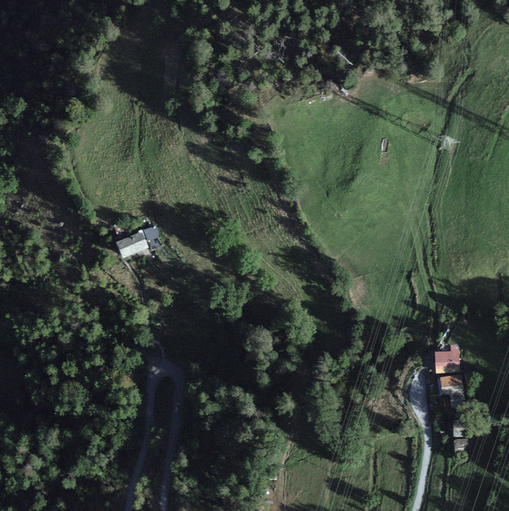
[(136,233),(111,243),(116,256),(141,246),(136,233)]
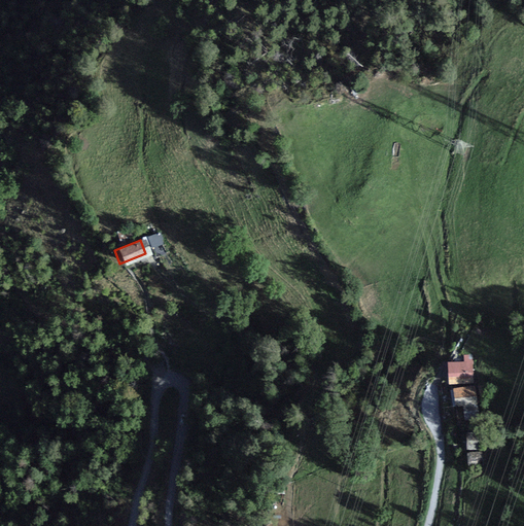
[(155,342),(168,354),(173,349),(161,337),(155,342)]
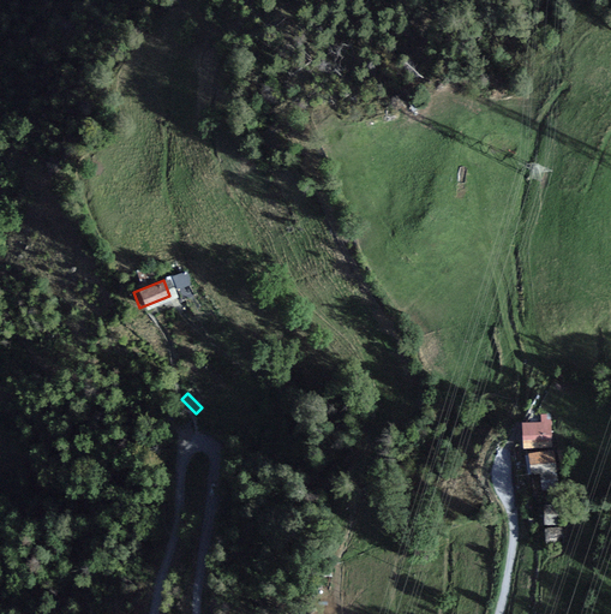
[(550,442),(549,413),(540,415),(541,422),(522,423),(522,443),(550,442)]
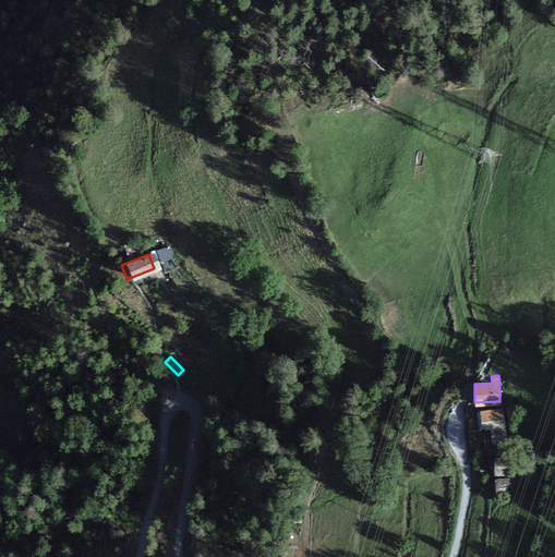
[(502,409),(479,411),(481,428),(490,427),(492,442),(506,439),(502,409)]
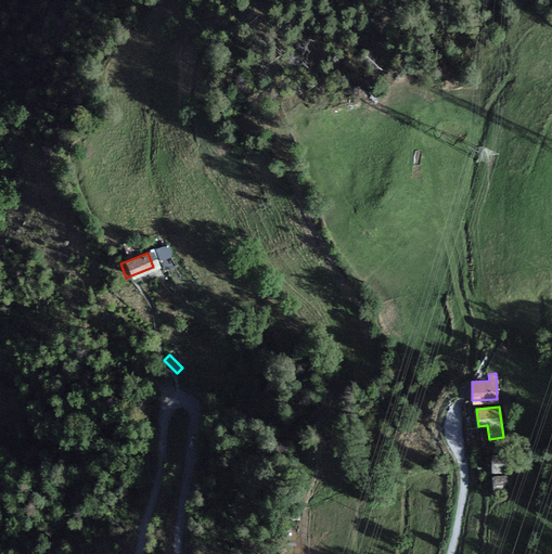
[(506,469),(504,456),(492,458),(495,472),(506,469)]
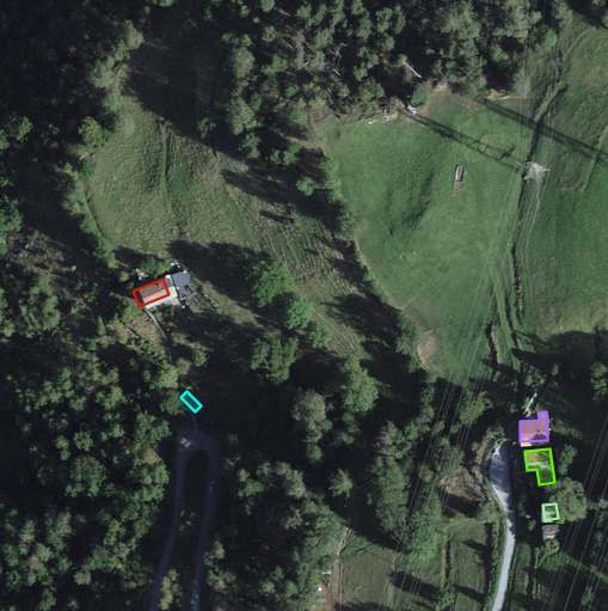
[(559,525),(546,526),(547,539),(559,538),(559,525)]
